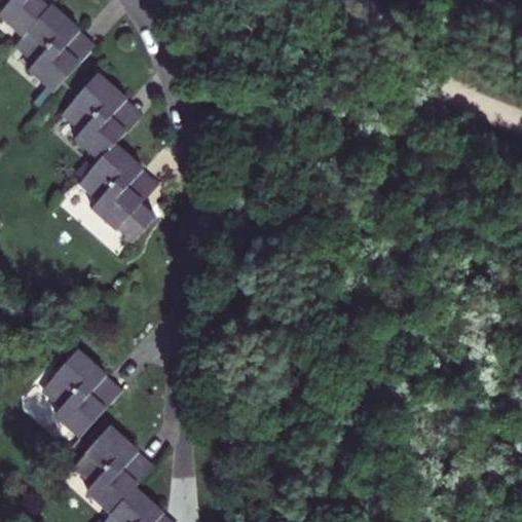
[(0,0),(0,2),(5,7),(0,14),(0,17),(22,37),(47,9),(36,0),(0,0)]
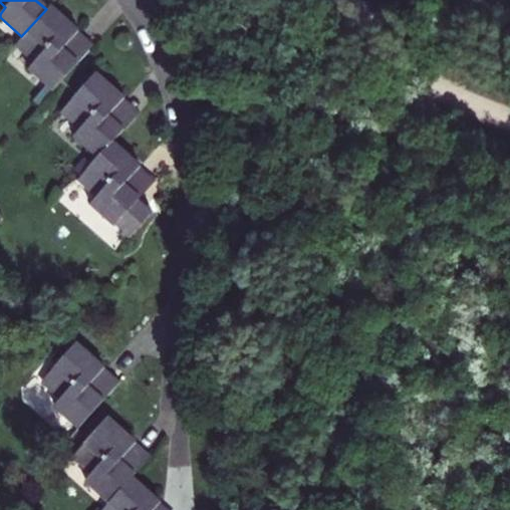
[(35,0),(46,9),(53,2),(55,0),(35,0)]
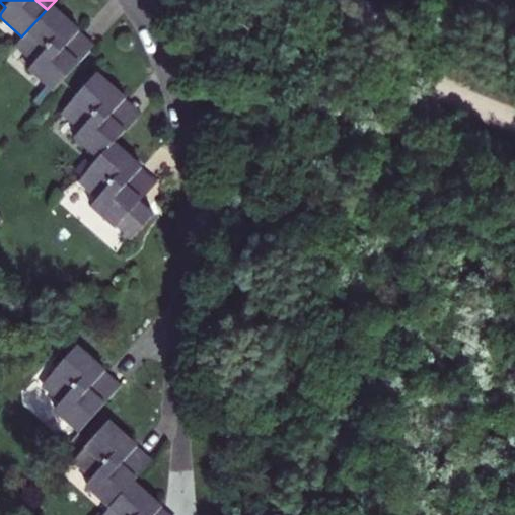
[(59,51),(78,26),(54,2),(47,9),(21,37),(15,44),(35,62),(28,71),(51,92),(76,65),(59,51)]
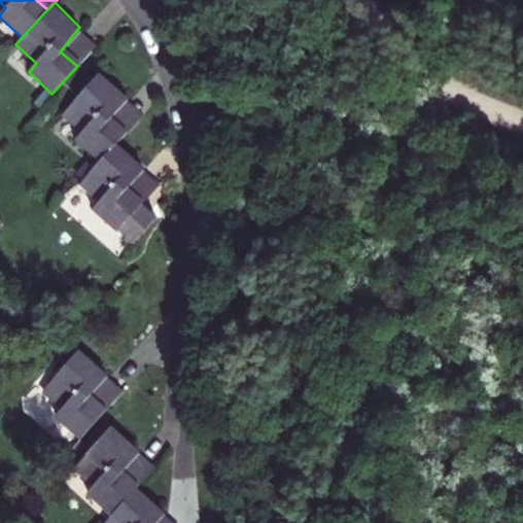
[(77,66),(84,59),(98,44),(79,27),(60,51),(77,66)]
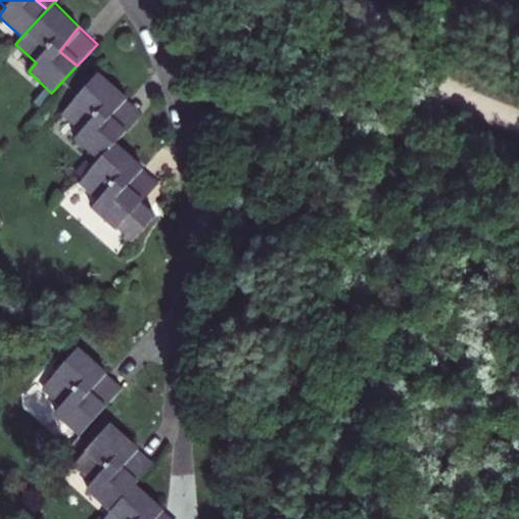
[(100,158),(115,143),(126,132),(107,116),(125,96),(100,74),(62,114),(82,130),(76,137),(100,158)]
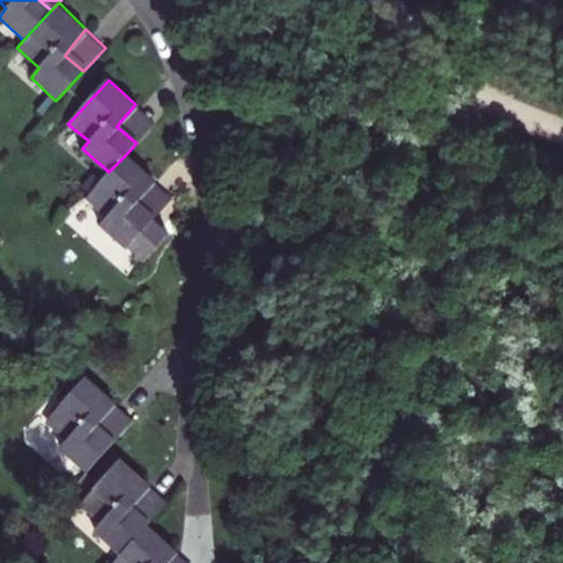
[(155,123),(135,104),(116,126),(136,143),(155,123)]
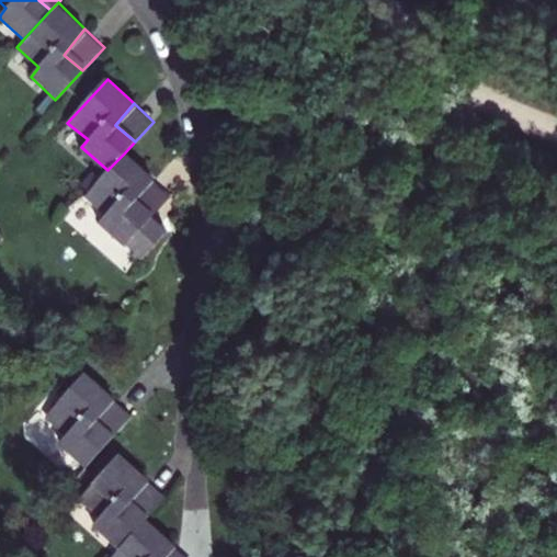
[(132,202),(151,179),(124,154),(108,170),(86,195),(105,214),(98,224),(149,269),(167,247),(168,231),(150,217),(132,202)]
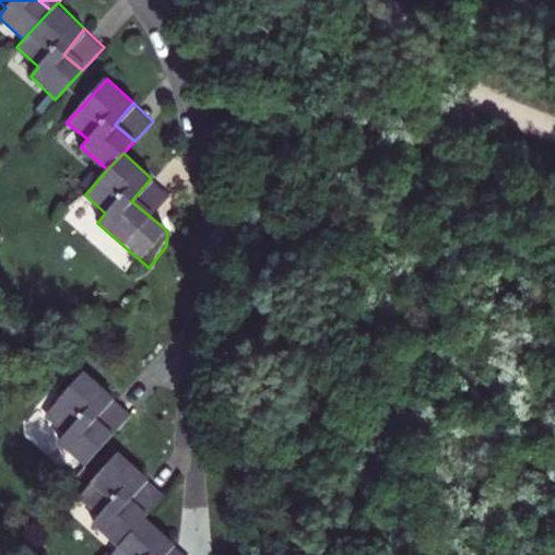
[(169,195),(151,178),(131,201),(150,216),(169,195)]
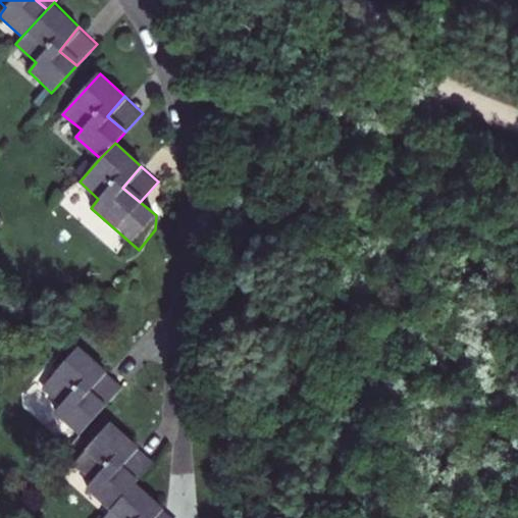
[(85,392),(104,369),(78,345),(40,387),(59,404),(53,412),(79,434),(103,408),(85,392)]
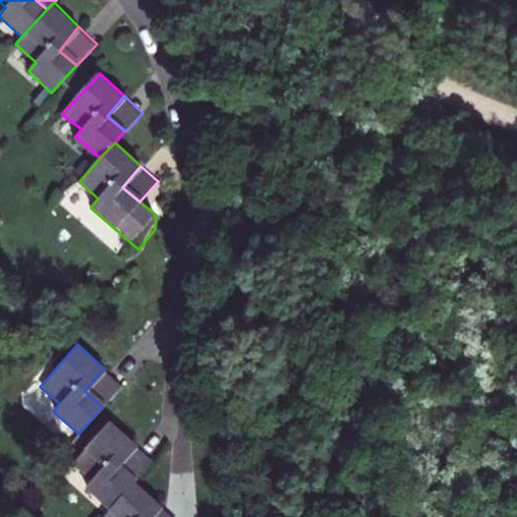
[(122,386),(104,368),(84,391),(103,407),(114,395),(122,386)]
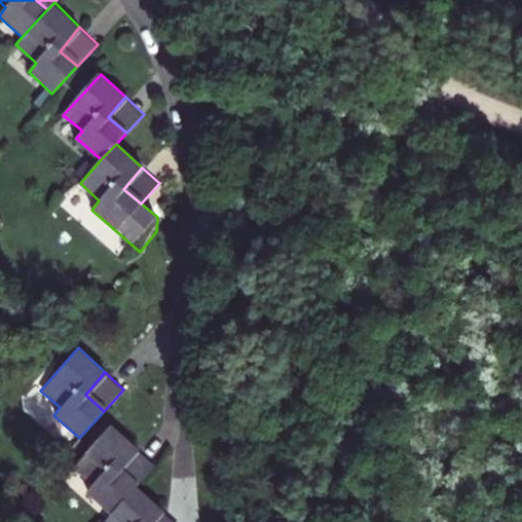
[(119,471),(139,450),(112,426),(74,468),(92,484),(86,491),(113,514),(138,486),(119,471)]
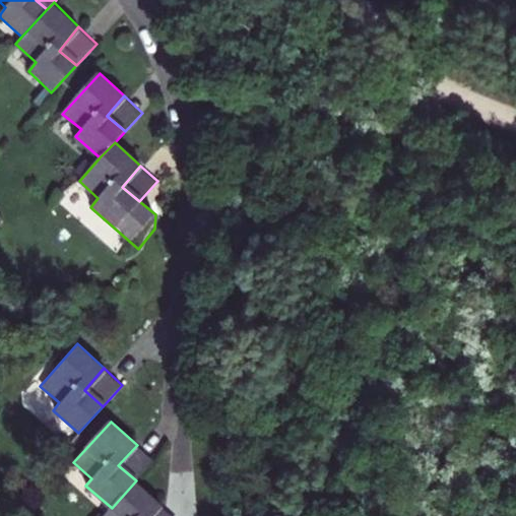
[(118,465),(136,480),(154,461),(137,445),(118,465)]
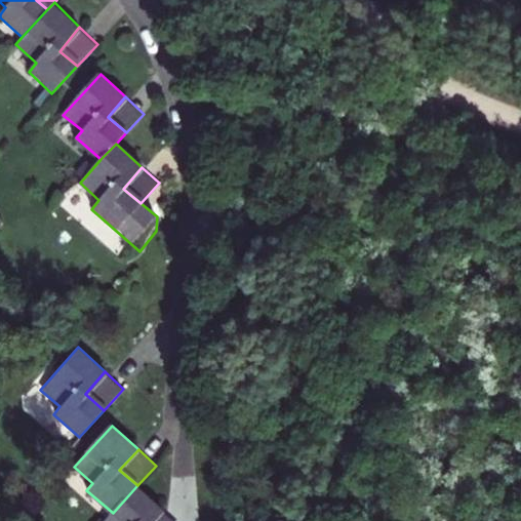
[(113,513),(106,520),(150,520),(161,507),(137,485),(113,513)]
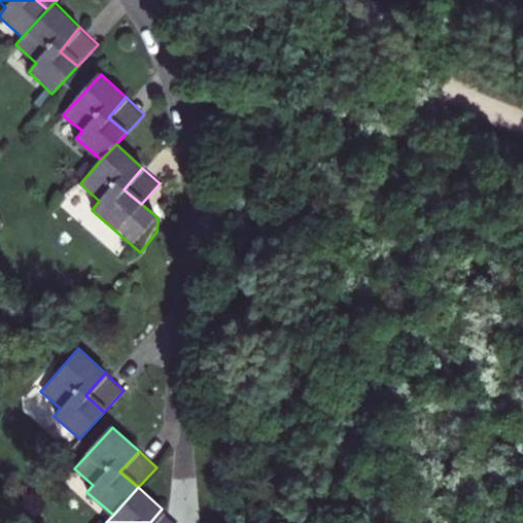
[(178,522),(162,509),(150,522),(178,522)]
